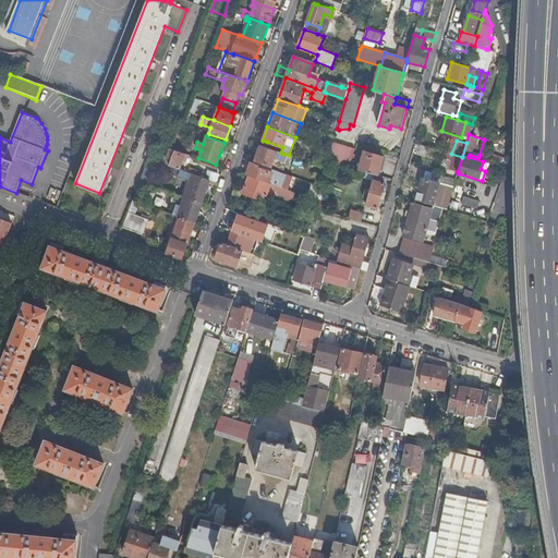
[(282,147),(267,142),(265,146),(281,153),(282,147)]
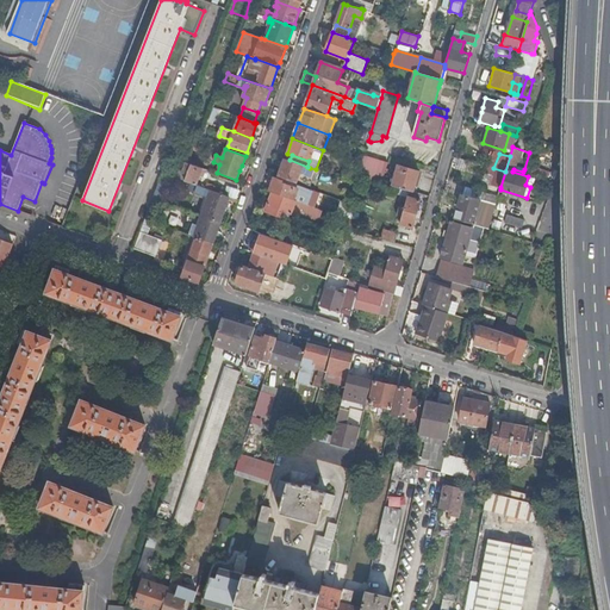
[(384,163),(363,157),(361,163),(358,175),(379,181),(384,163)]
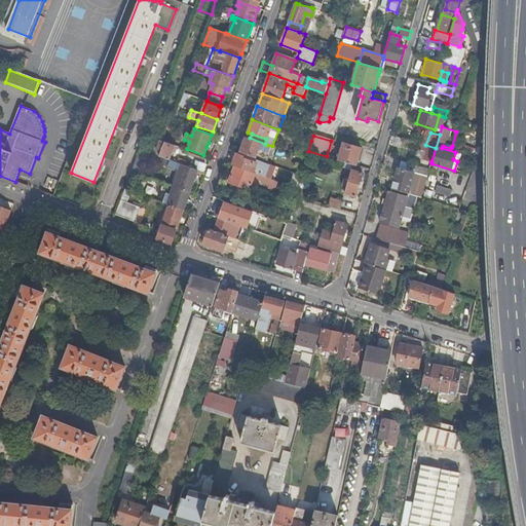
[(266,148),(267,145),(265,144),(250,138),(246,137),(240,151),(256,157),(260,146),(266,148)]
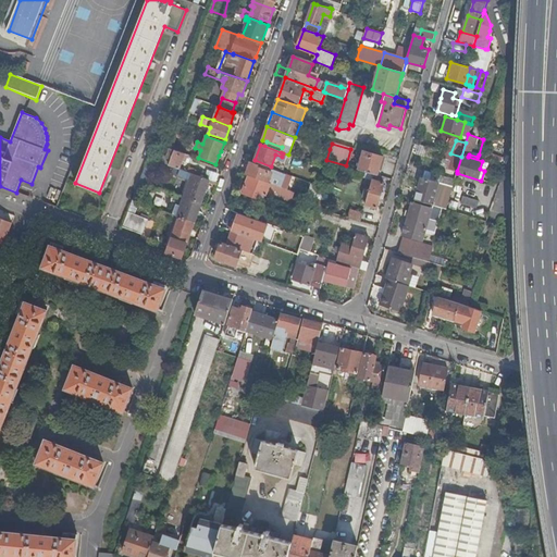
[(187,155),(168,147),(162,162),(180,169),(183,161),(185,161),(187,155)]
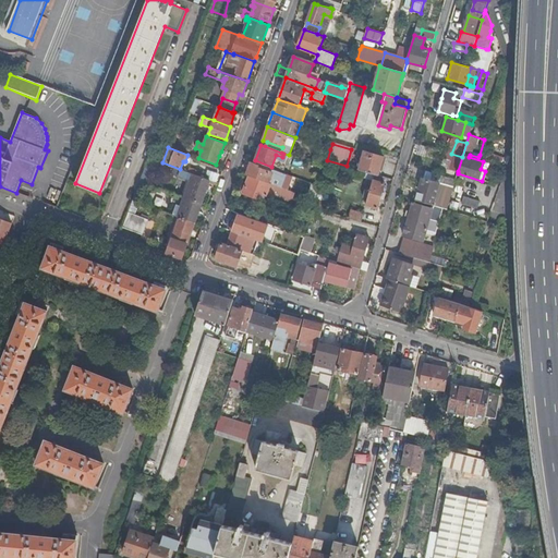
[(374,174),(378,176),(384,157),(365,152),(360,170),(374,174)]
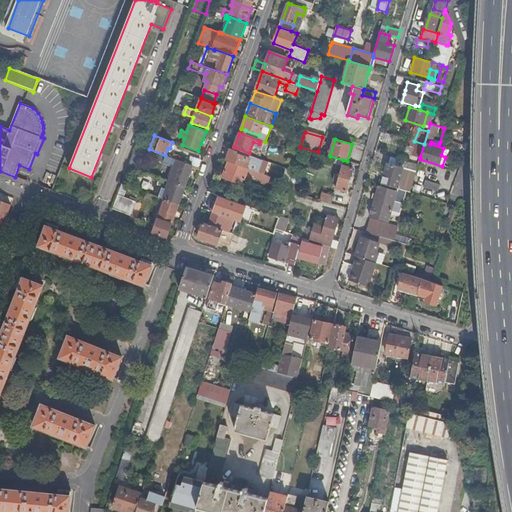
[(410,154),(420,157),(424,144),(414,141),(408,139),(406,144),(412,146),(410,154)]
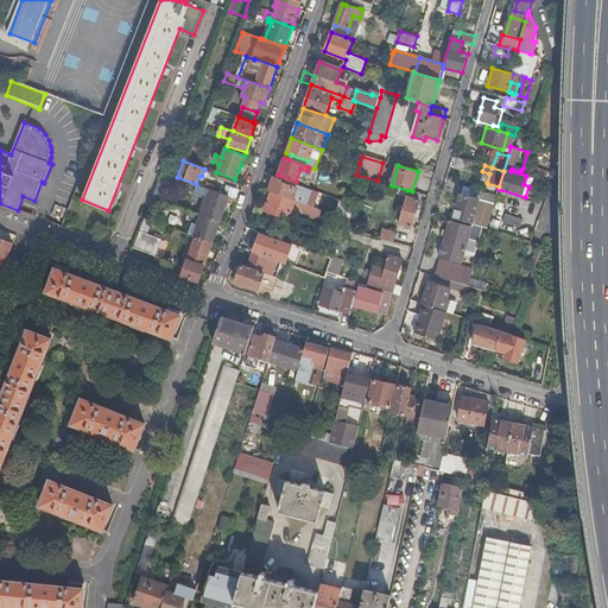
[(306,204),(312,190),(277,177),(272,191),(306,204)]
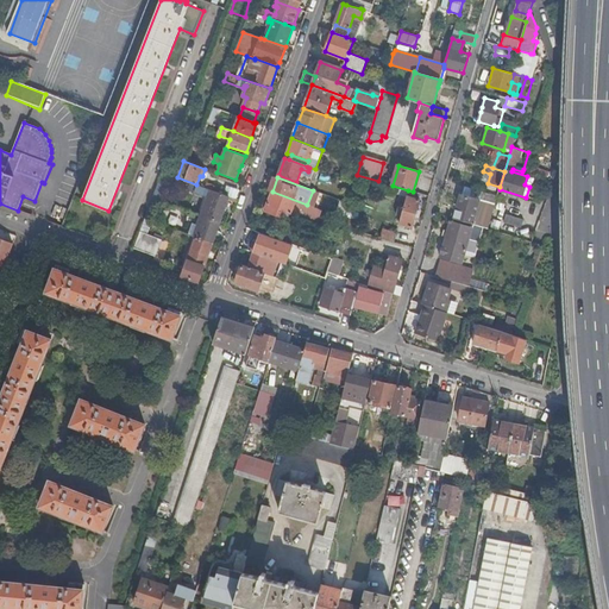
[(211,190),(220,194),(221,188),(207,183),(206,188),(211,190)]
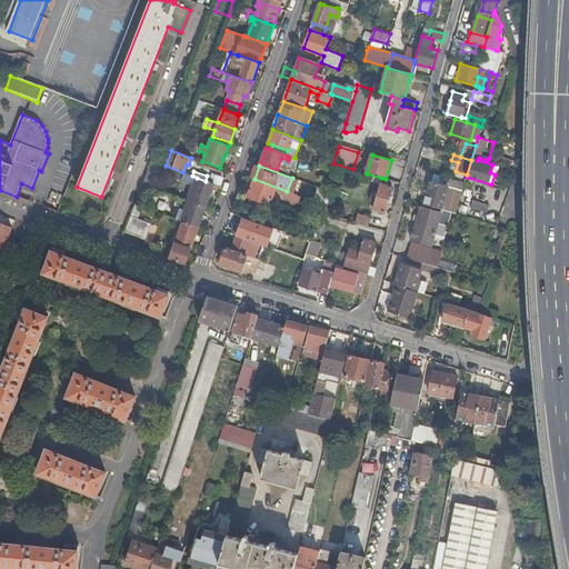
[(212,175),(210,182),(215,185),(220,186),(222,178),(212,175)]
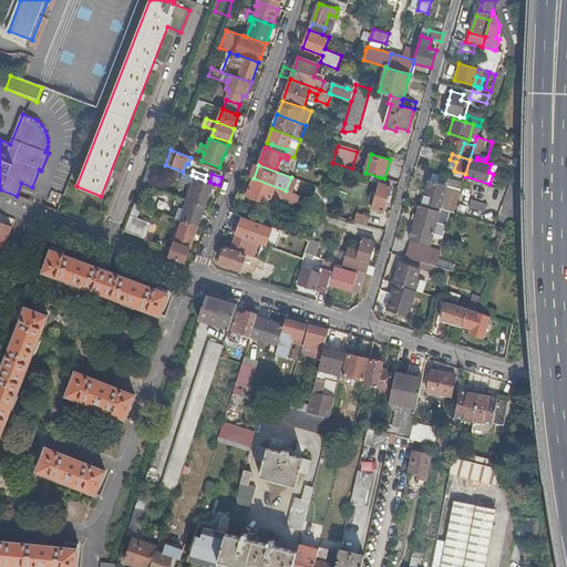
[(445,188),(460,193),(463,183),(432,174),(430,182),(446,187),(445,188)]
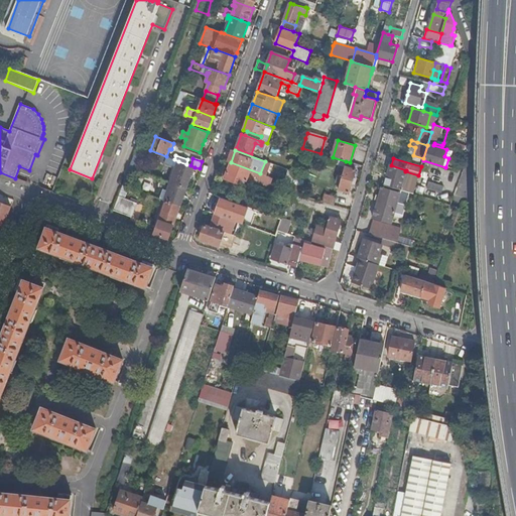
[(186,187),(195,167),(190,165),(186,164),(178,161),(170,182),(186,187)]
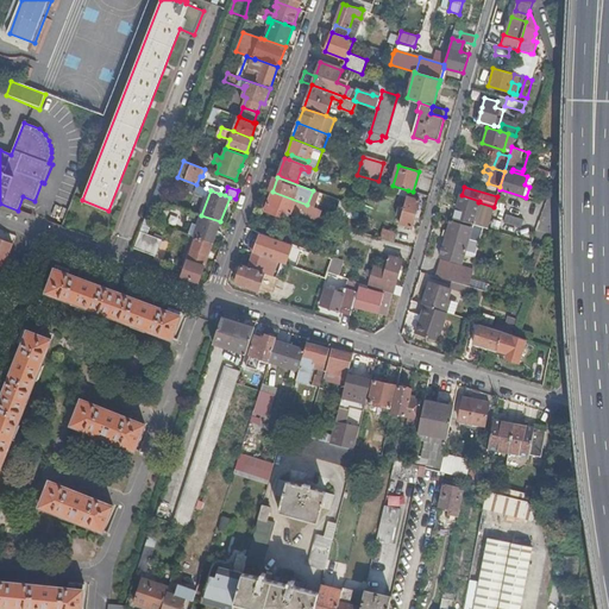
[(314,207),(307,205),(272,192),(267,205),(276,207),(283,211),(290,213),(292,212),(294,206),(302,209),(302,212),(303,212),(312,215),(314,207)]
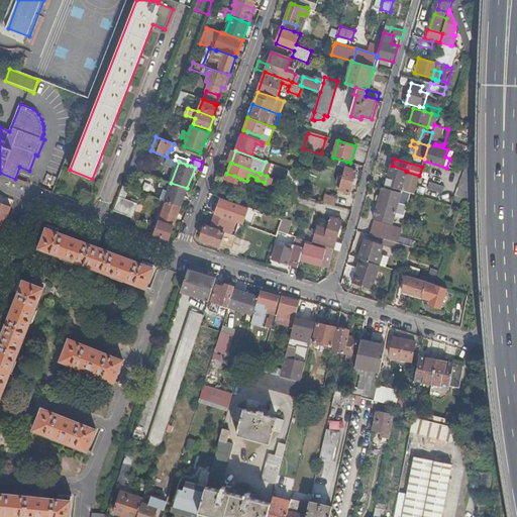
[(391,166),(385,186),(414,194),(419,176),(406,172),(407,171),(392,166),(391,166)]
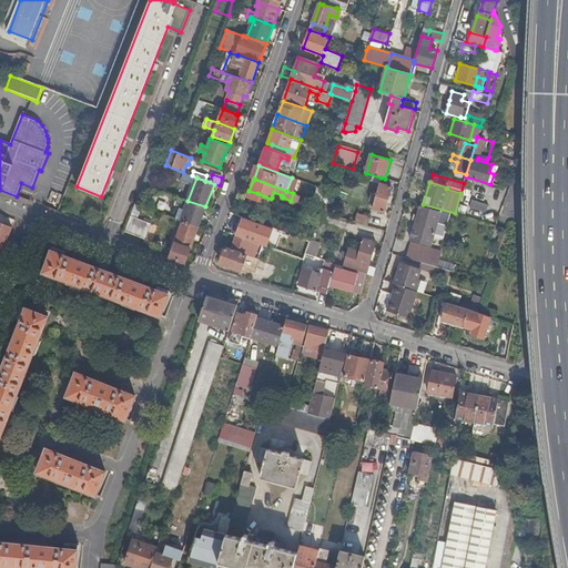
[(392,186),(391,185),(379,183),(372,209),(385,212),(388,200),(389,196),(392,186)]
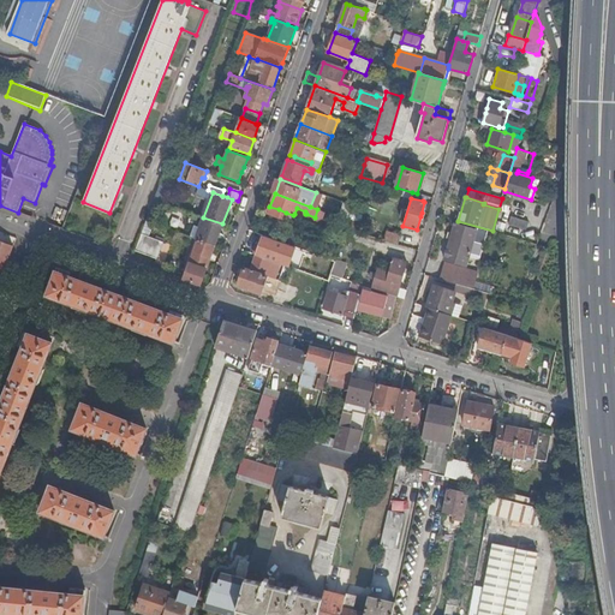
[(154,224),(162,203),(154,199),(147,220),(154,224)]
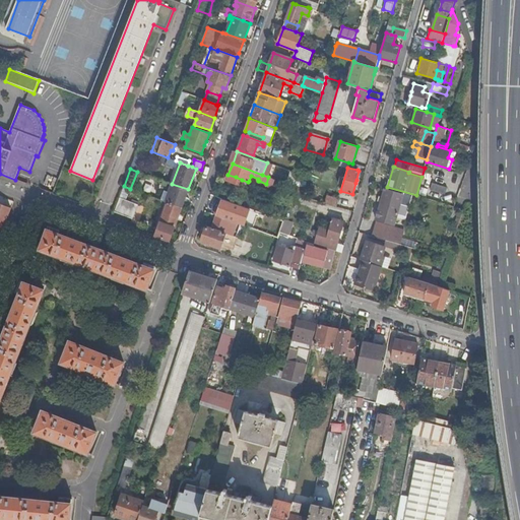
[(294,186),(298,174),(291,172),(287,184),(294,186)]
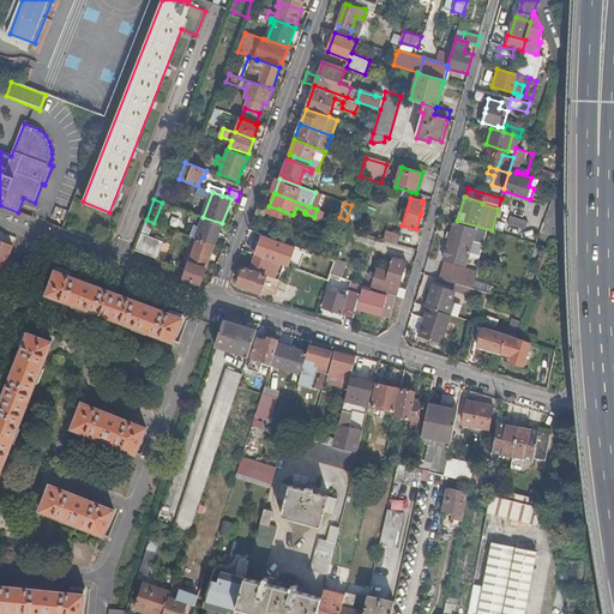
[(528,239),(530,220),(509,216),(506,235),(528,239)]
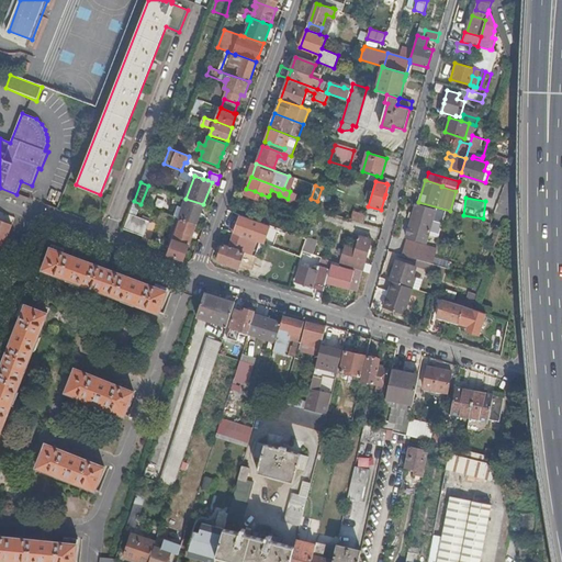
[(197,224),(203,204),(186,199),(179,217),(181,218),(197,224)]
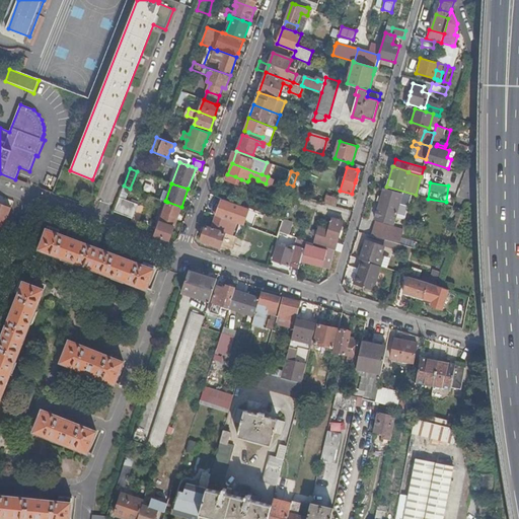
[(126,200),(130,189),(124,186),(119,197),(126,200)]
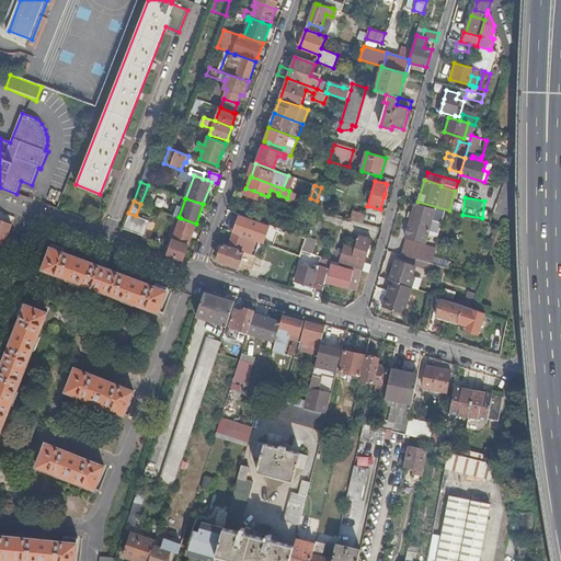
[(412,212),(411,215),(405,236),(424,241),(427,230),(430,230),(435,208),(414,203),(412,212)]
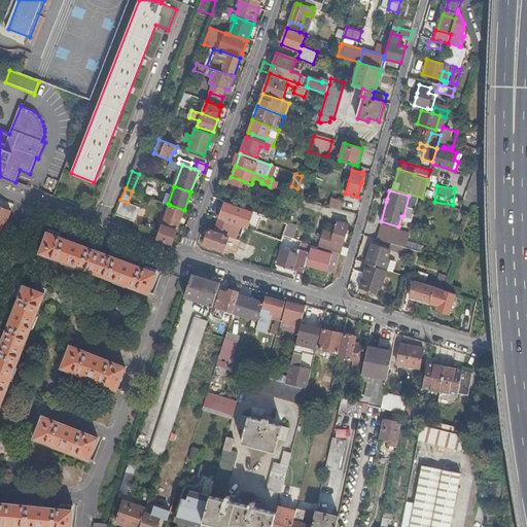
[(329,206),(342,209),(344,202),(331,198),(329,206)]
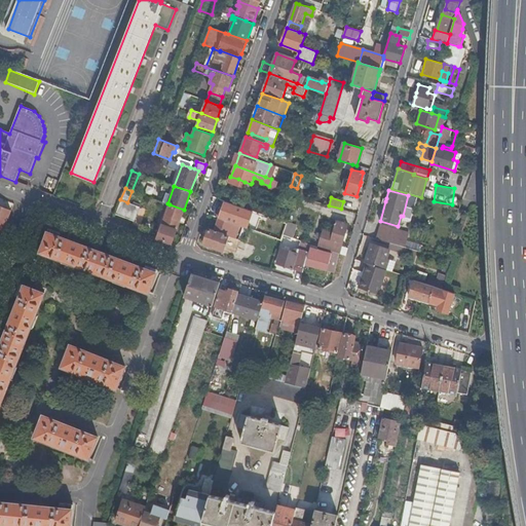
[(115,214),(135,221),(140,207),(127,202),(120,199),(115,214)]
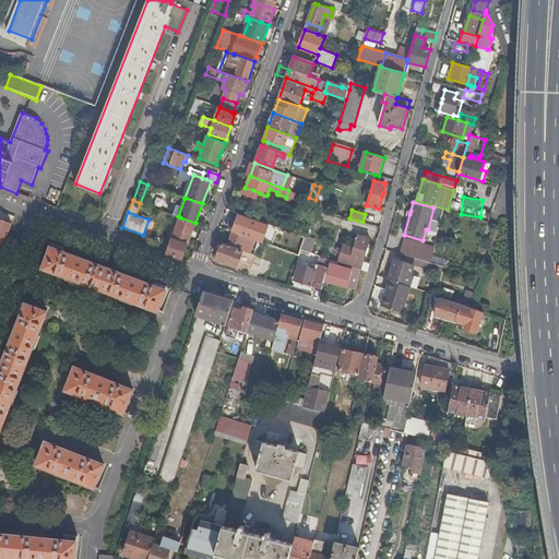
[(239,213),(233,232),(248,237),(254,239),(261,222),(239,213)]
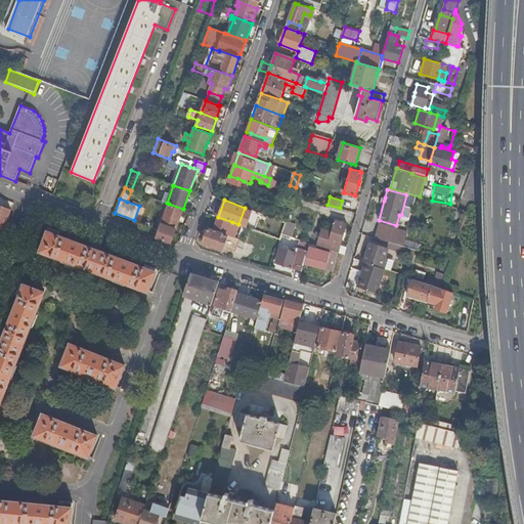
[(157,237),(171,243),(183,209),(169,204),(158,235),(157,237)]
